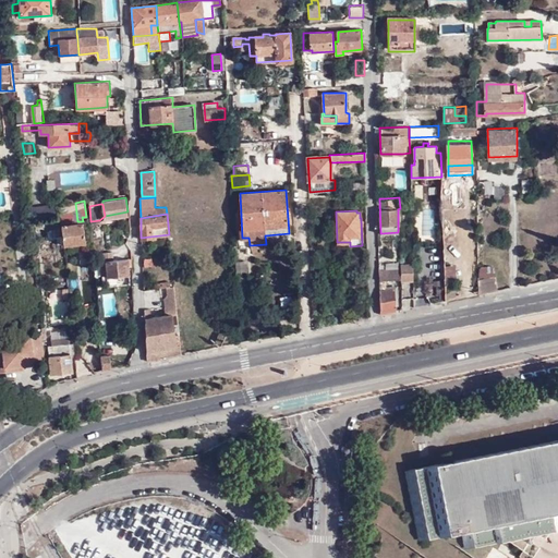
[(60,215),(34,220),(35,228),(46,226),(48,237),(57,235),(58,242),(63,241),(61,226),(60,215)]
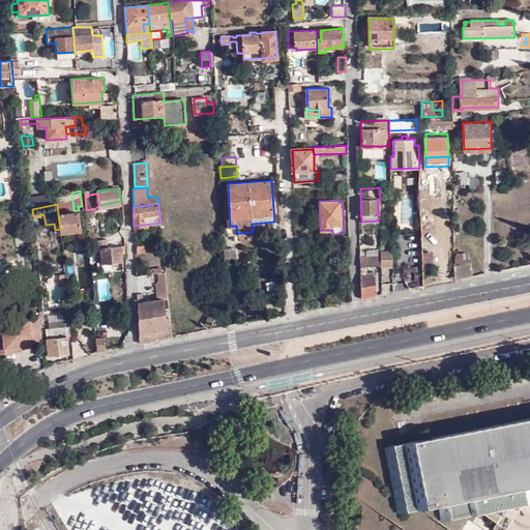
[(60,229),(60,233),(82,231),(79,212),(58,214),(60,229)]
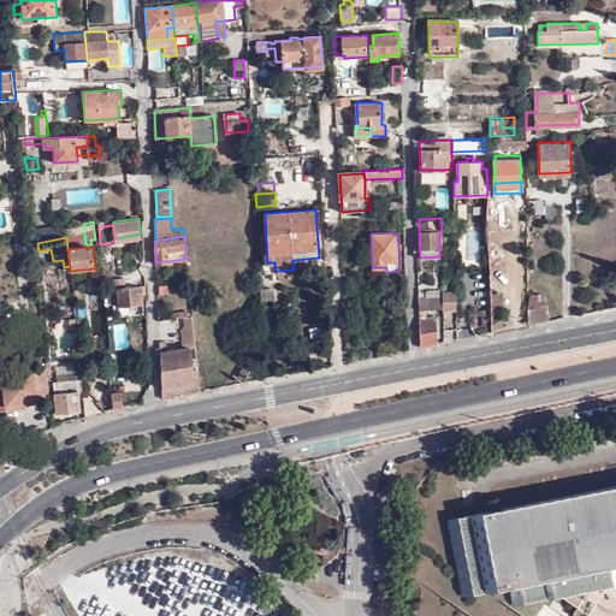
[(107,277),(107,288),(110,286),(118,286),(123,286),(123,277),(107,277)]
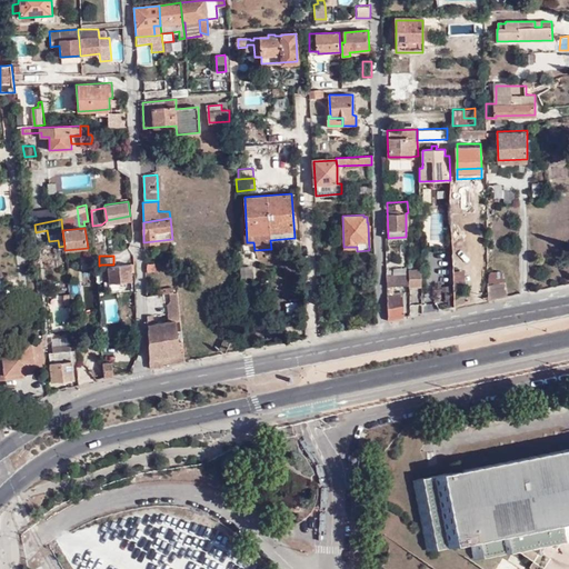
[(131,263),(113,265),(109,265),(109,275),(109,281),(131,280),(131,277),(131,271),(131,263)]
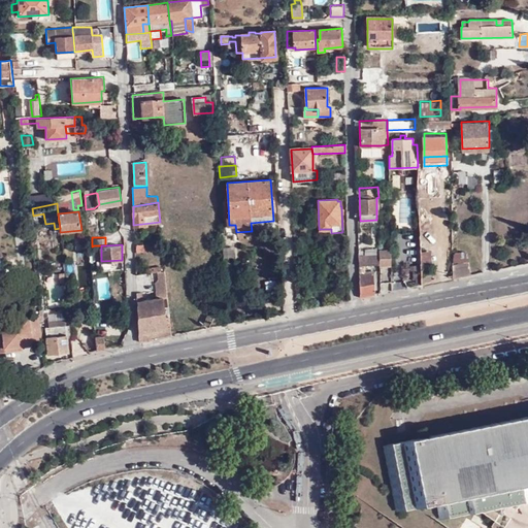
[(391,249),(380,249),(380,253),(380,263),(380,266),(391,265),(391,249)]
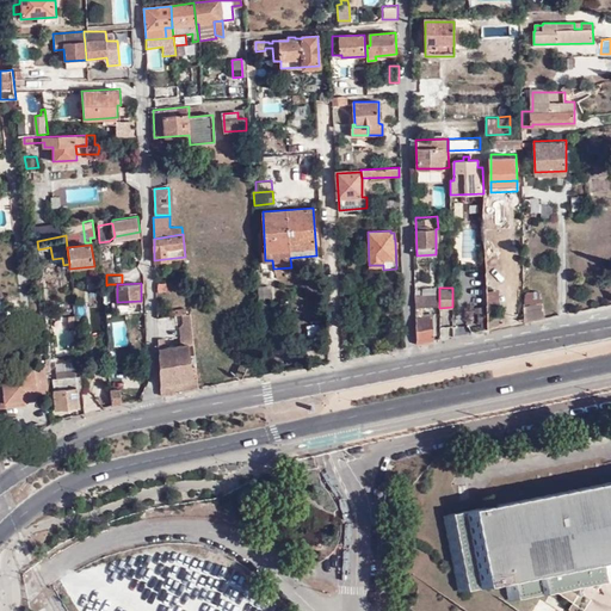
[(488,289),(488,308),(499,308),(498,289),(488,289)]
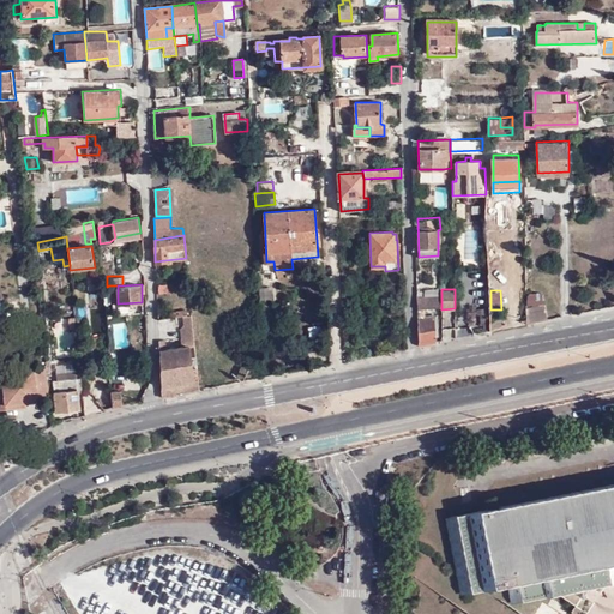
[(441,294),(417,294),(417,307),(422,307),(441,306),(441,294)]
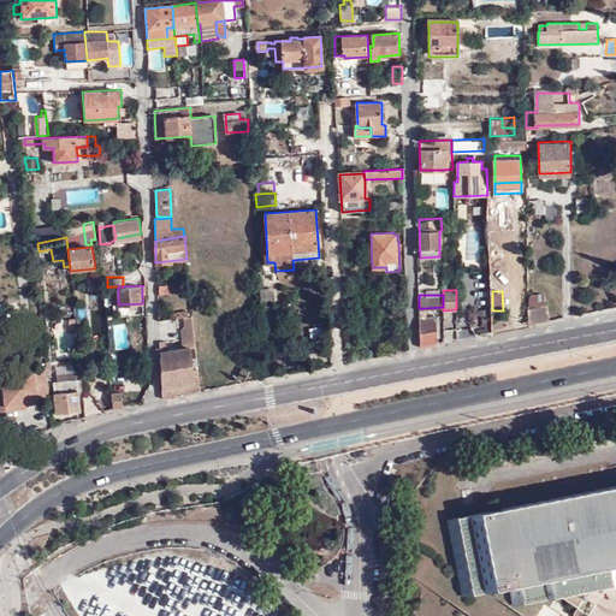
[(529,324),(550,319),(549,303),(529,304),(529,324)]
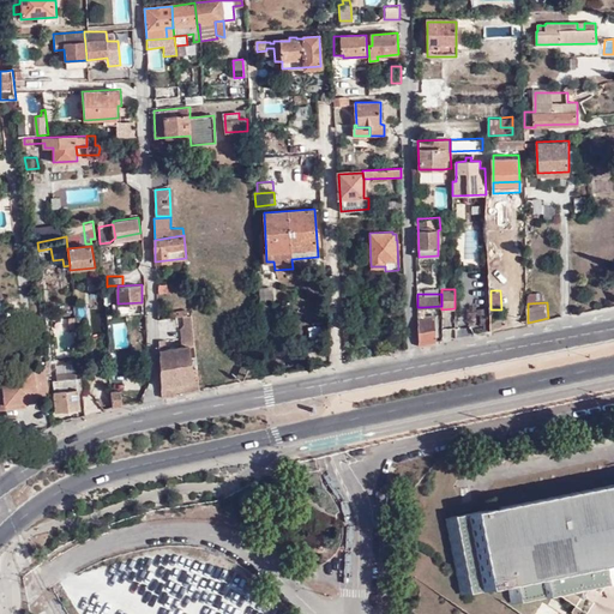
[(91,306),(94,330),(107,330),(104,305),(91,306)]
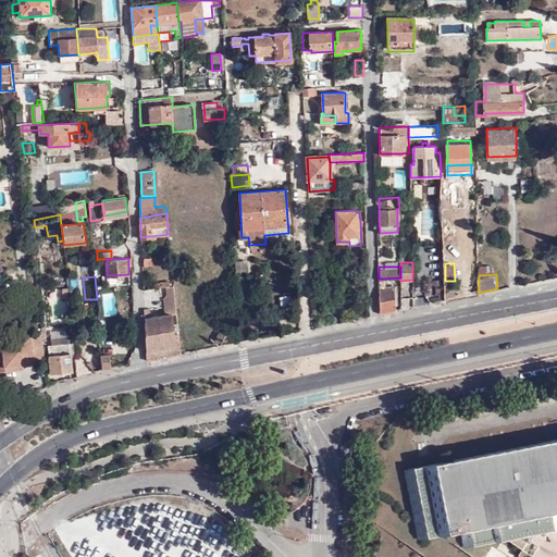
[(383,287),(383,279),(379,279),(380,312),(395,309),(394,286),(383,287)]
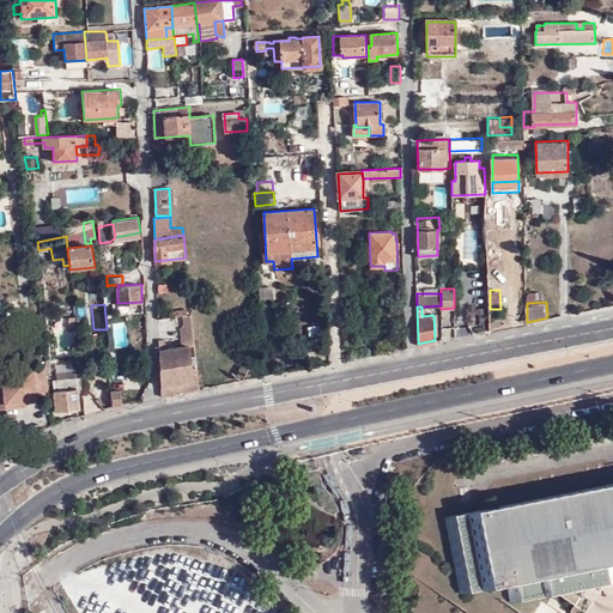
[(501,309),(490,309),(490,323),(501,323),(501,309)]
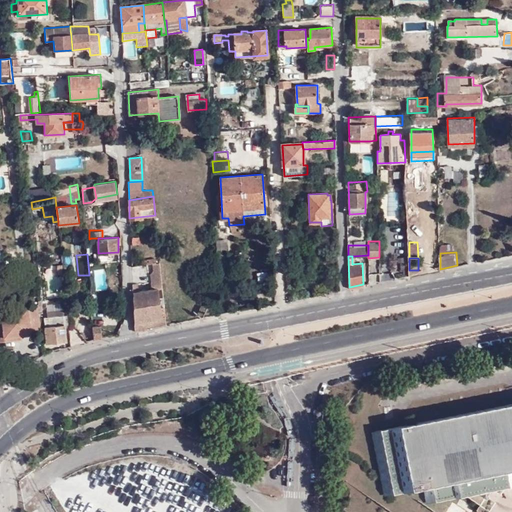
[(159,262),(157,262),(154,263),(154,269),(150,274),(151,289),(139,291),(137,283),(132,283),(135,331),(166,324),(164,308),(162,308),(159,289),(162,288),(159,262)]
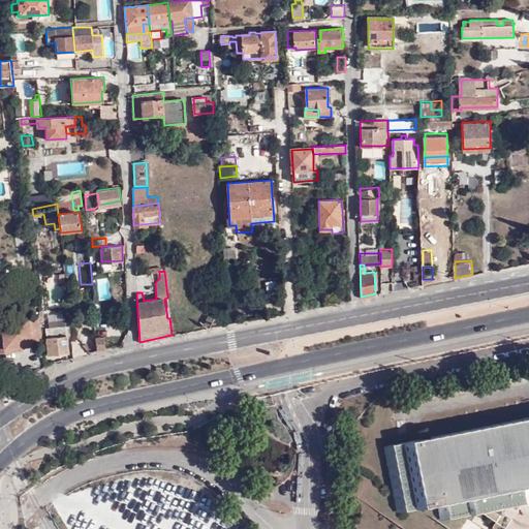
[(1,324),(0,323),(0,353),(4,353),(4,350),(33,346),(33,342),(42,341),(40,317),(30,318),(30,317),(0,320),(1,324)]
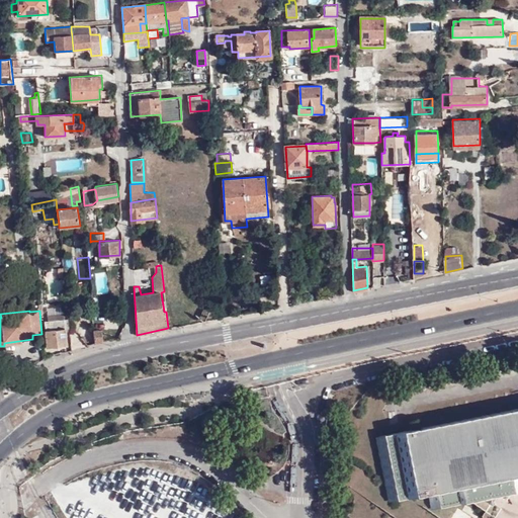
[(48,343),(65,342),(63,313),(45,315),(48,343)]
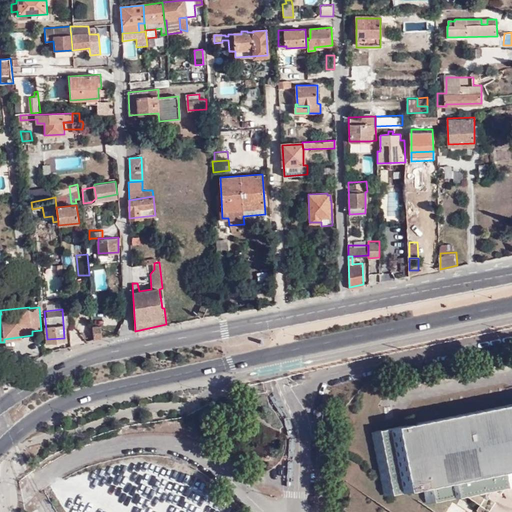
[(94,339),(102,337),(99,322),(91,324),(94,339)]
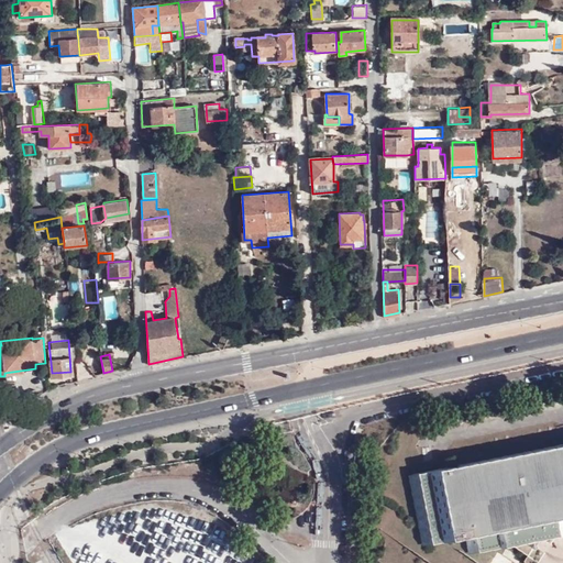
[(562,445),(415,476),(429,544),(471,537),(473,553),(512,544),(526,554),(522,561),(526,562),(560,562),(562,559),(562,445)]
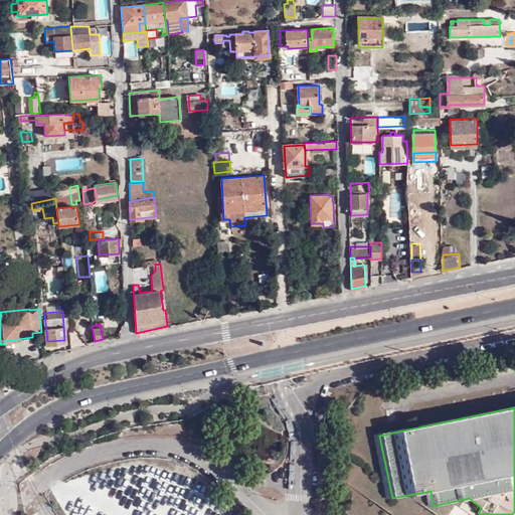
[(243,439),(252,439),(253,430),(244,430),(243,439)]
